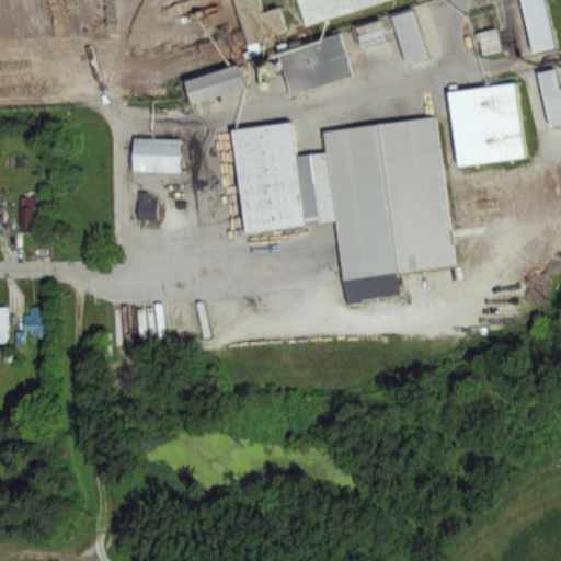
[(233,0),(256,0),(262,15),(277,10),(284,33),(248,44),(233,0)]
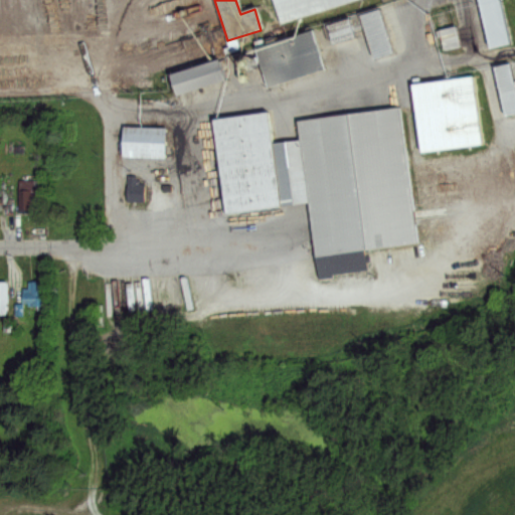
[(362,0),(281,26),(272,0),(362,0)]
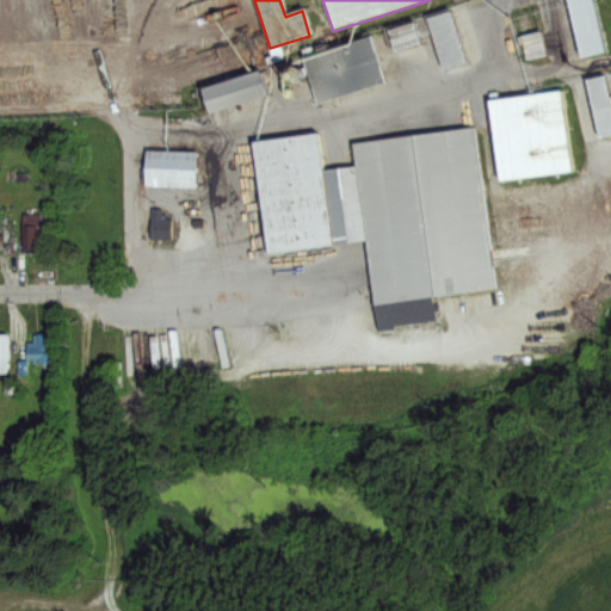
[(553,0),(591,0),(604,54),(567,62),(553,0)]
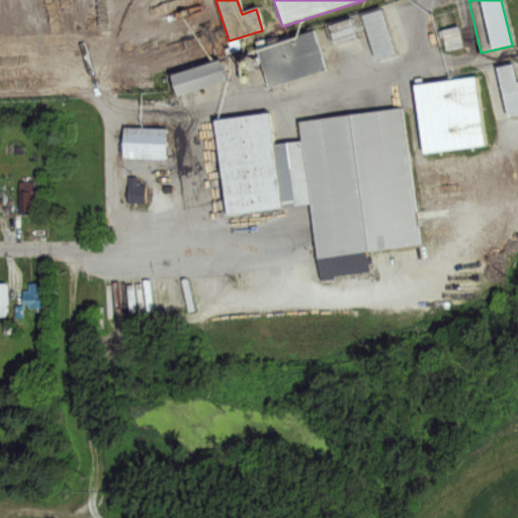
[(393,54),(379,8),(325,23),(331,45),(354,37),(353,31),(363,28),(371,59),(393,54)]
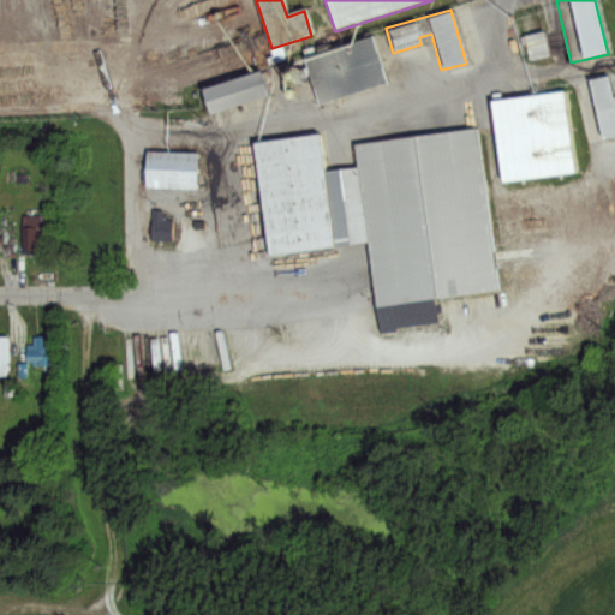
[(547,55),(542,31),(521,35),(525,59),(547,55)]
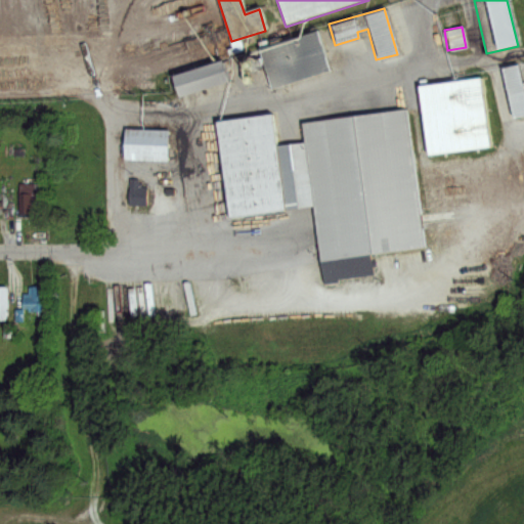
[(259,49),(316,31),(330,71),(272,90),(259,49)]
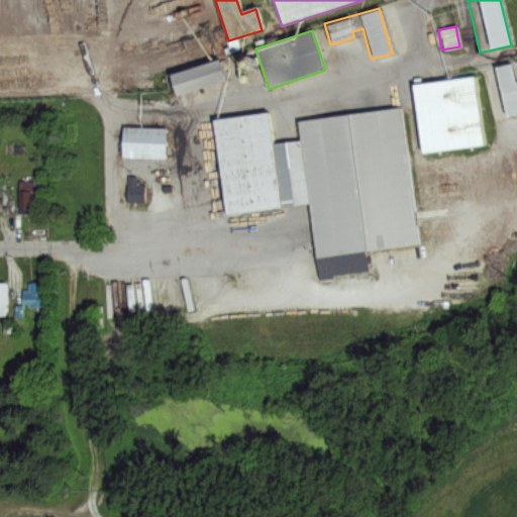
[(171,78),(218,61),(226,83),(178,100),(171,78)]
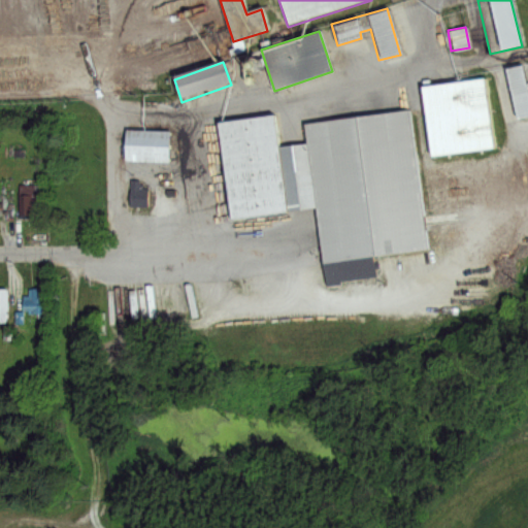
[(502,68),(514,119),(527,114),(527,83),(525,85),(520,64),(502,68)]
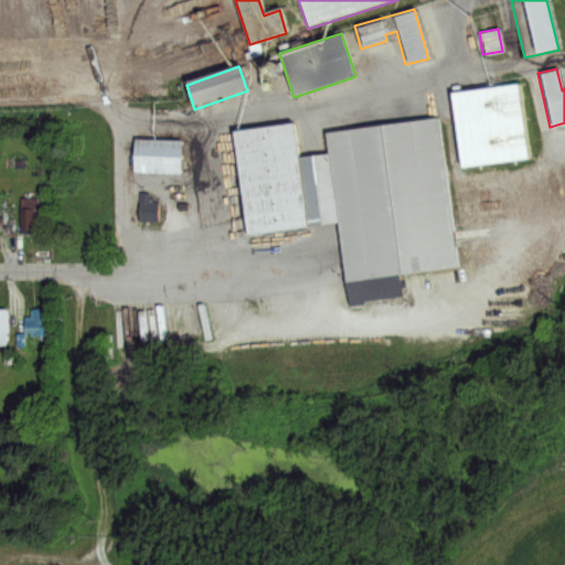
[(452,95),(516,85),(529,163),(465,173),(452,95)]
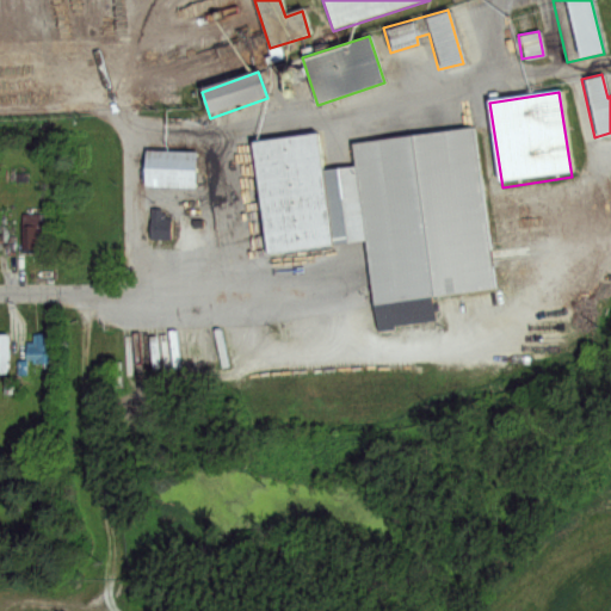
[(353,146),(474,128),(498,292),(374,310),(364,245),(269,258),(252,144),(319,134),(323,172),(357,167),(353,146)]
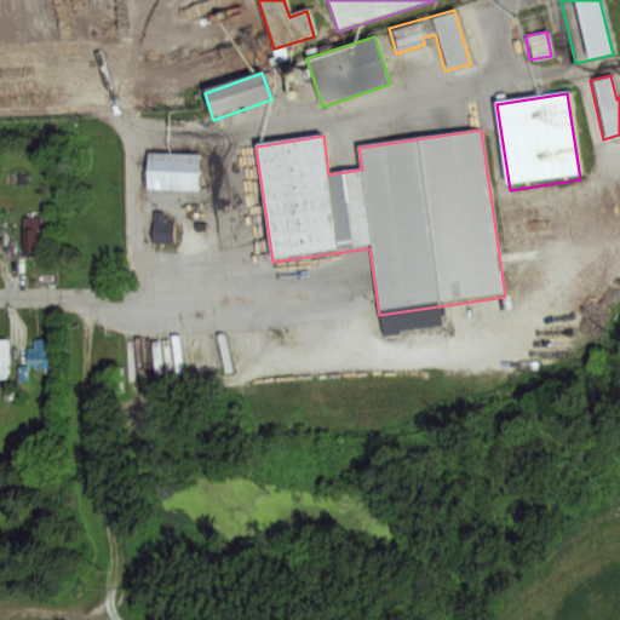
[(149,154),(200,154),(199,194),(149,193),(149,154)]
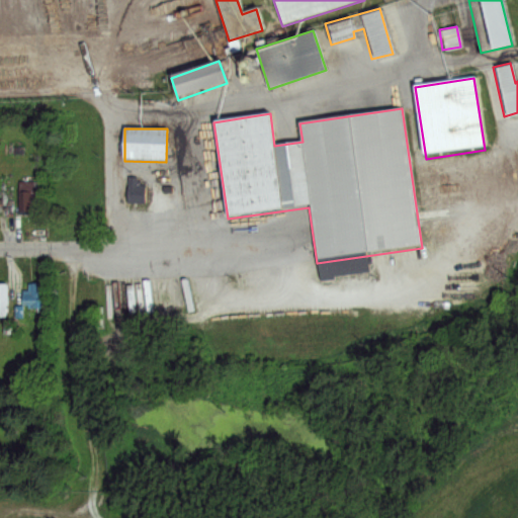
[(128,176),(139,177),(138,186),(145,186),(144,203),(127,203),(128,176)]
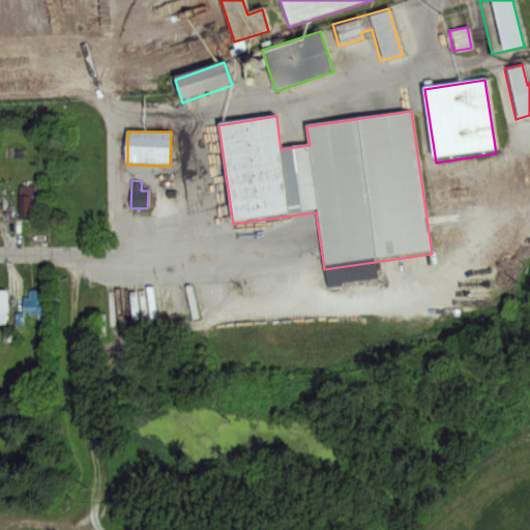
[(21,187),(38,187),(37,197),(42,197),(41,206),(31,206),(30,219),(20,219),(21,187)]
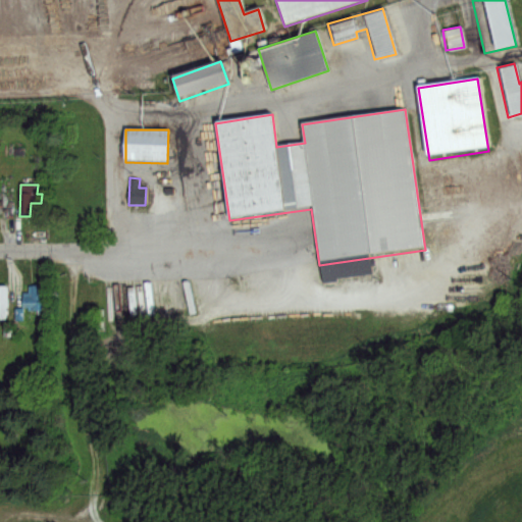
[(29,286),(43,285),(44,312),(29,313),(29,308),(21,308),(21,296),(29,296),(29,286)]
